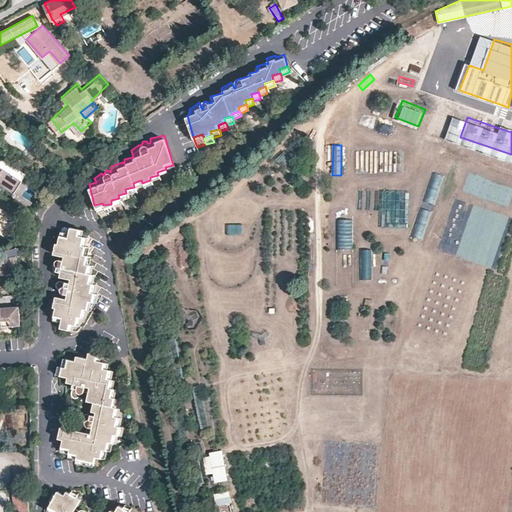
[(285,153),(276,159),(280,164),(289,158),(285,153)]
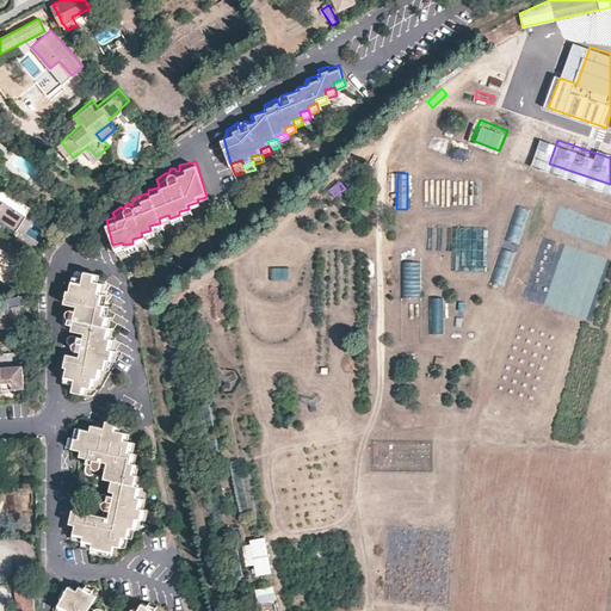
[(209,205),(207,197),(197,199),(198,202),(199,209),(209,205)]
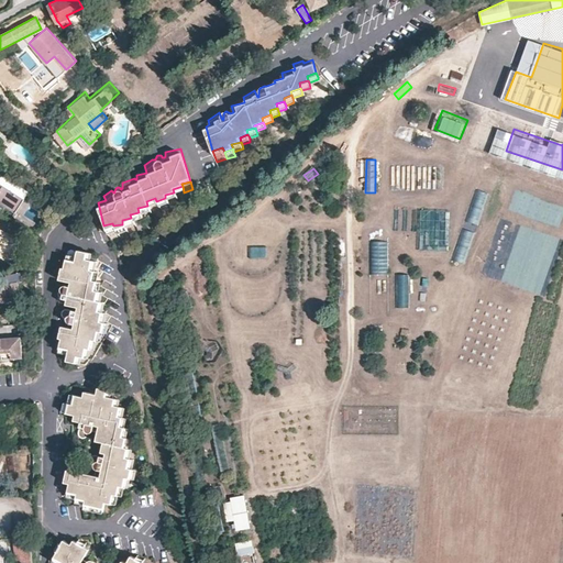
[(0,185),(0,202),(15,212),(23,200),(0,185)]
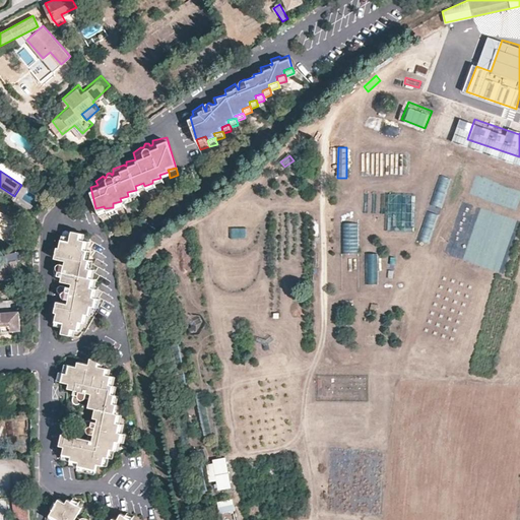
[(159,175),(160,178),(161,182),(171,179),(170,178),(169,172),(159,175)]
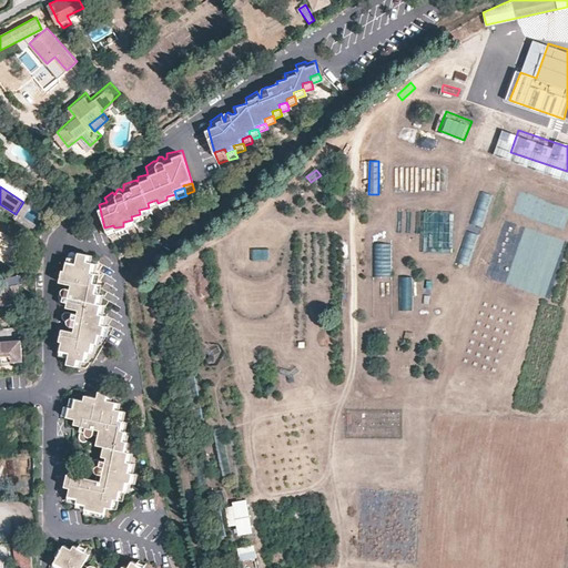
[(176,199),(175,194),(166,196),(166,200),(169,204),(178,202),(176,199)]
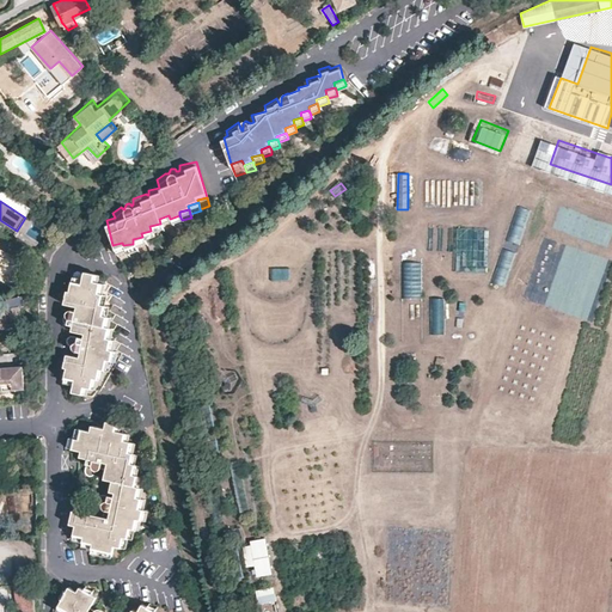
[(524,226),(527,210),(520,209),(516,225),(524,226)]
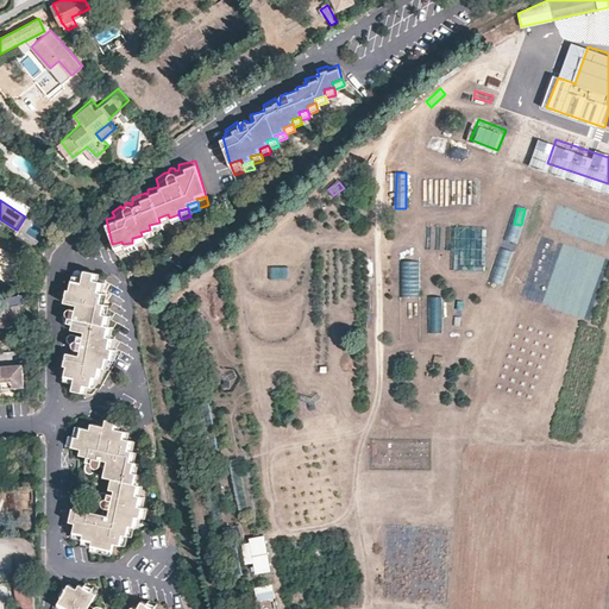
[(170,223),(169,218),(168,214),(158,218),(159,223),(161,226),(170,223)]
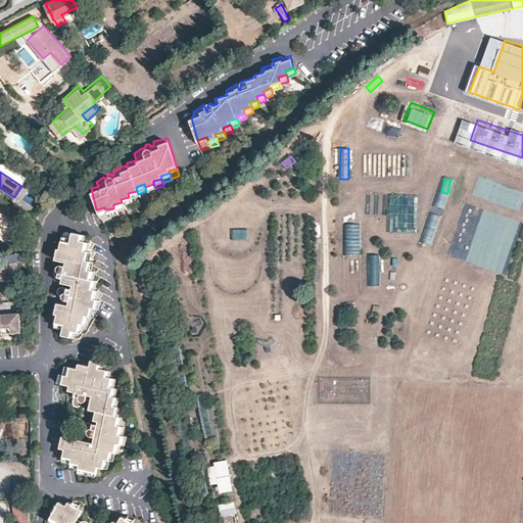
[(155,188),(153,184),(145,187),(146,191),(147,193),(155,191),(155,188)]
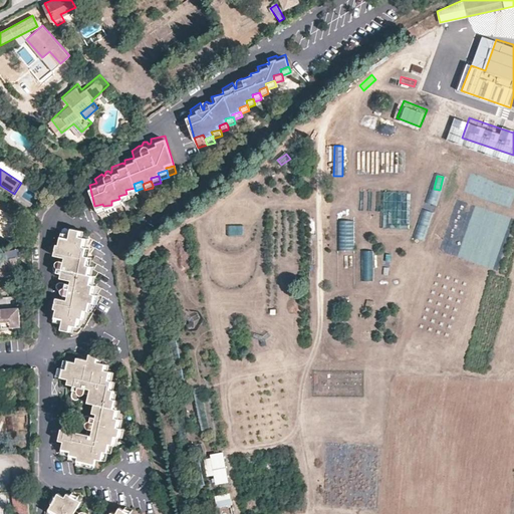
[(136,191),(135,188),(125,190),(126,194),(129,197),(137,195),(136,191)]
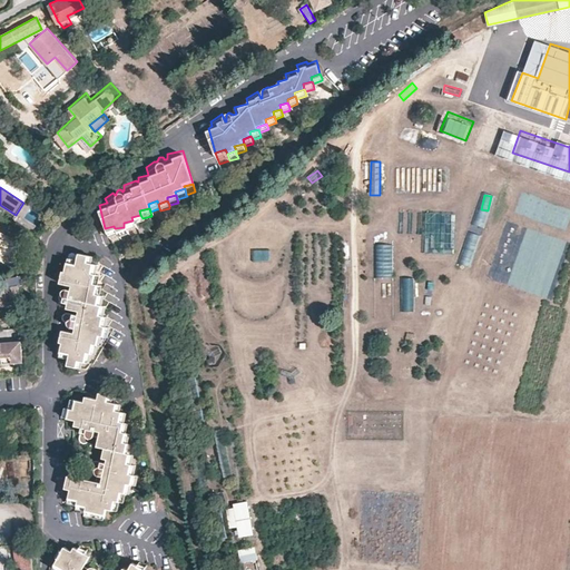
[(143,218),(140,215),(131,217),(133,220),(134,225),(143,222),(143,218)]
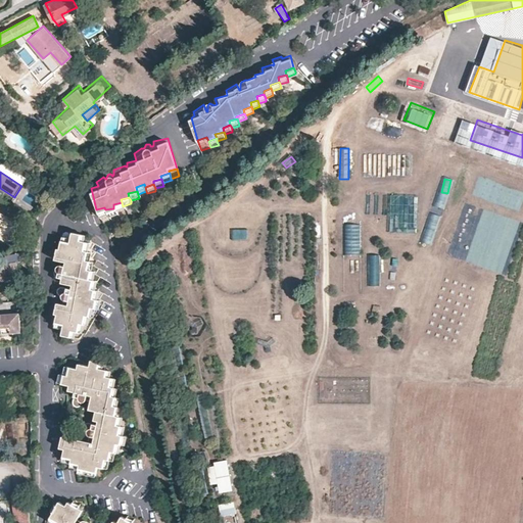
[(123,206),(122,202),(113,204),(113,208),(115,211),(123,209),(123,206)]
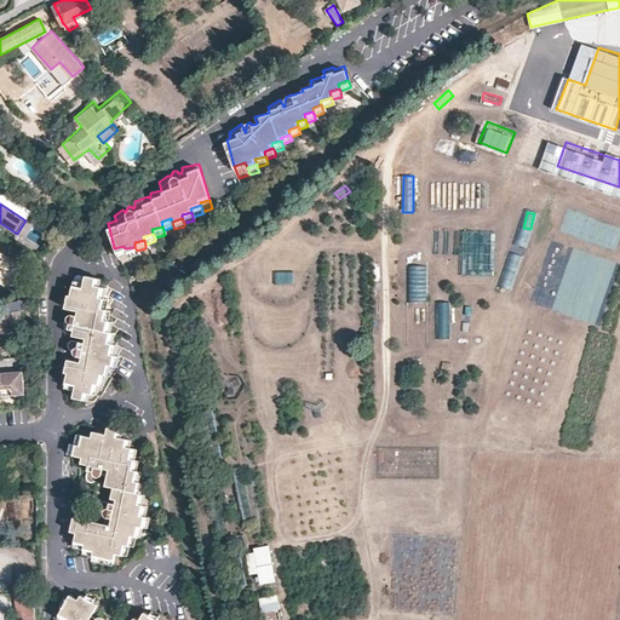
[(126,254),(125,248),(124,246),(114,248),(116,256),(126,254)]
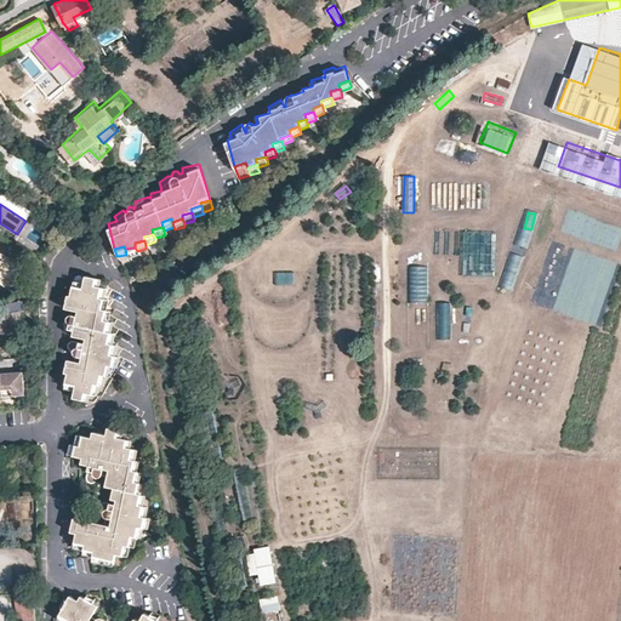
[(0,275),(18,273),(23,261),(0,249),(0,275)]
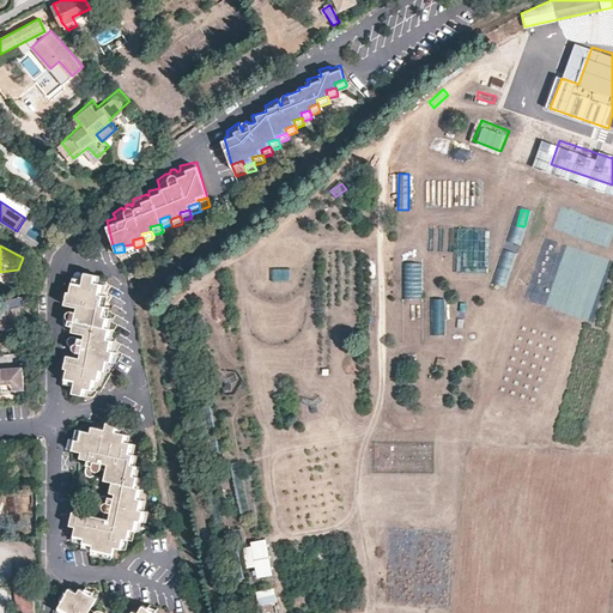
[(404,265),(404,301),(422,301),(423,265),(404,265)]
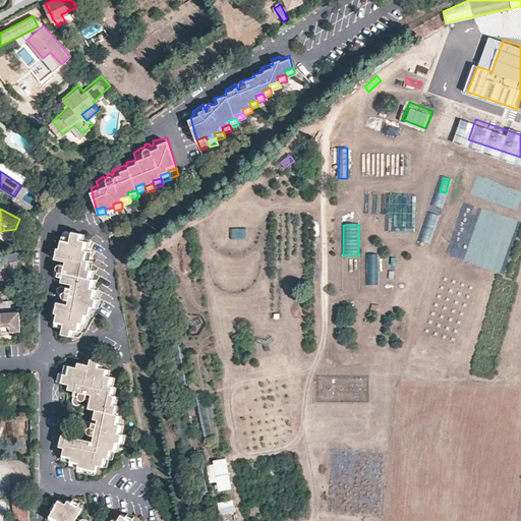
[(96,290),(97,282),(92,281),(93,273),(90,272),(91,263),(85,262),(87,253),(82,253),(83,244),(79,243),(80,235),(78,235),(74,235),(75,229),(66,228),(66,230),(65,234),(56,233),(55,241),(52,240),(51,251),(62,253),(62,257),(58,257),(56,261),(54,262),(52,264),(53,267),(54,269),(55,270),(56,270),(57,270),(58,271),(58,272),(58,274),(58,275),(59,275),(68,277),(69,277),(68,280),(68,281),(67,281),(58,280),(56,281),(55,284),(56,286),(58,288),(57,290),(58,291),(59,292),(60,293),(65,294),(65,298),(55,297),(53,308),(55,308),(53,316),(62,319),(61,323),(60,329),(70,331),(72,324),(76,325),(82,326),(83,316),(88,317),(89,307),(94,308),(95,299),(99,299),(100,291),(96,290)]
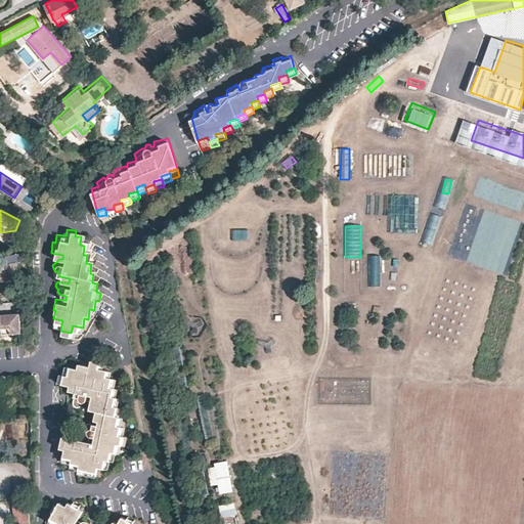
[(372,257),(373,267),(380,266),(379,256),(372,257)]
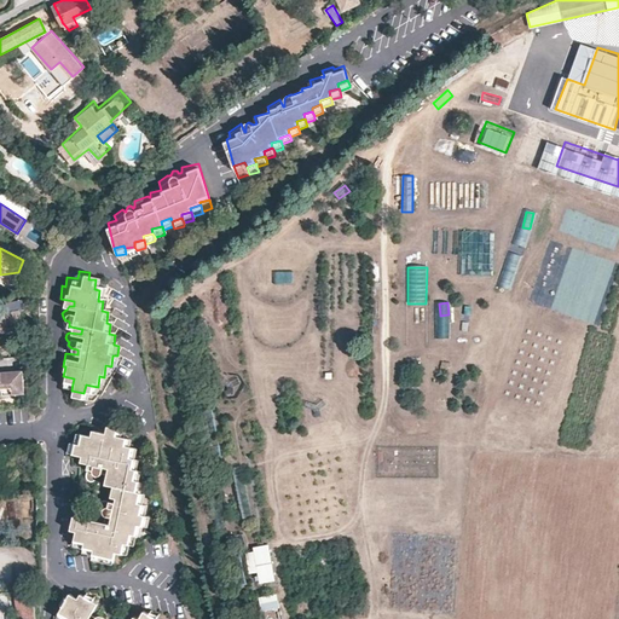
[(22,324),(19,310),(0,312),(0,334),(12,333),(11,327),(22,324)]
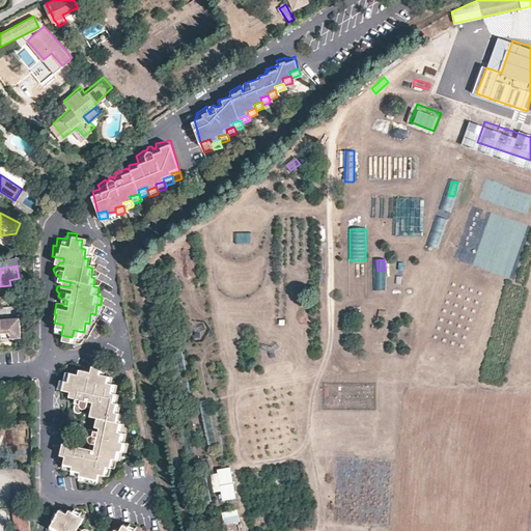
[(30,313),(30,305),(21,305),(21,313),(30,313)]
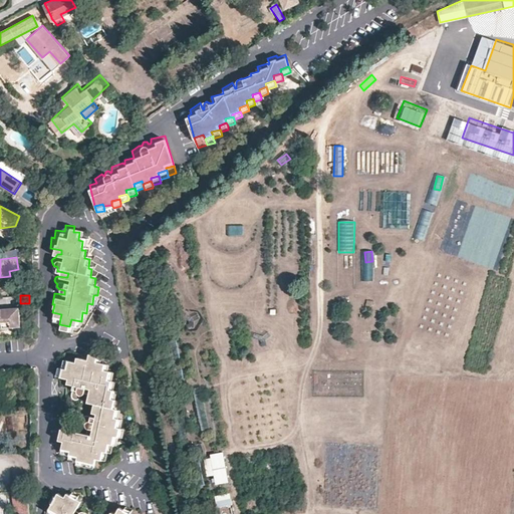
[(22,326),(20,308),(0,309),(0,329),(12,328),(12,327),(22,326)]
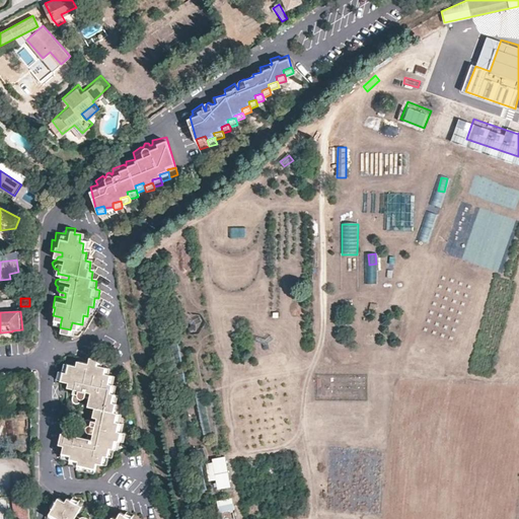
[(113,416),(115,408),(109,405),(112,396),(107,395),(109,387),(105,386),(107,377),(103,376),(105,367),(101,366),(103,360),(99,359),(101,352),(92,350),(90,356),(79,353),(77,358),(69,356),(67,364),(63,363),(61,372),(69,374),(68,379),(73,381),(72,389),(72,391),(72,392),(73,393),(74,394),(75,395),(77,394),(78,394),(80,393),(80,392),(81,392),(82,392),(83,392),(84,391),(84,390),(86,384),(91,385),(87,398),(93,400),(91,410),(95,412),(94,416),(87,414),(85,413),(83,413),(81,414),(79,415),(79,418),(80,420),(81,422),(83,423),(83,424),(84,425),(84,427),(86,427),(92,429),(90,435),(84,433),(60,426),(57,437),(62,439),(60,446),(68,449),(67,453),(76,456),(75,459),(91,464),(93,457),(100,459),(102,450),(106,451),(108,442),(113,443),(115,435),(119,436),(121,427),(117,426),(119,418),(113,416)]
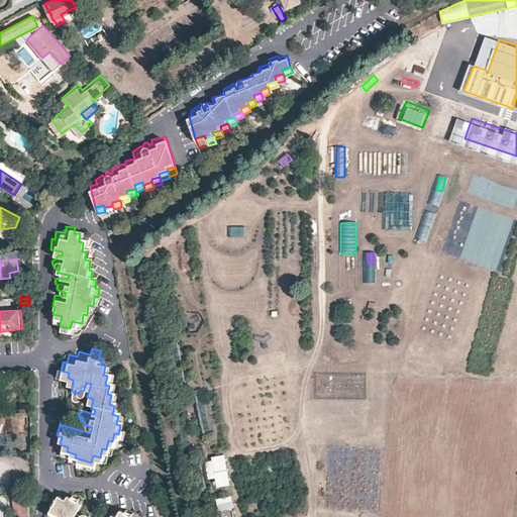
[(31,409),(31,399),(23,399),(23,409),(31,409)]
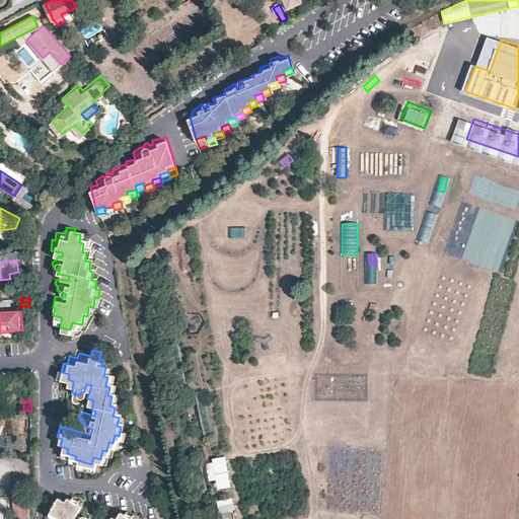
[(31,433),(31,411),(23,411),(24,433),(31,433)]
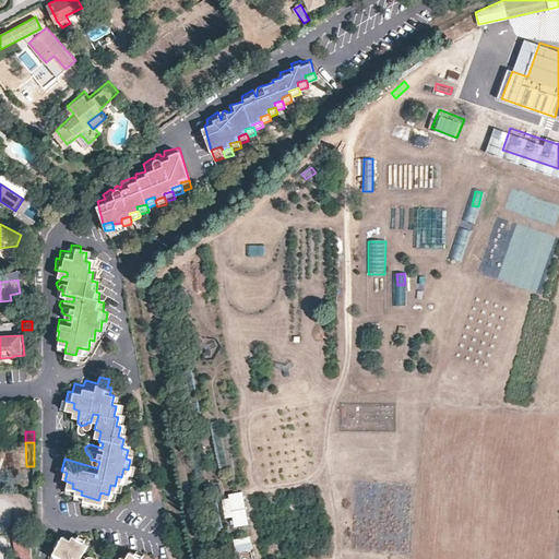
[(244,494),(223,497),(227,520),(233,519),(235,528),(249,526),(244,494)]
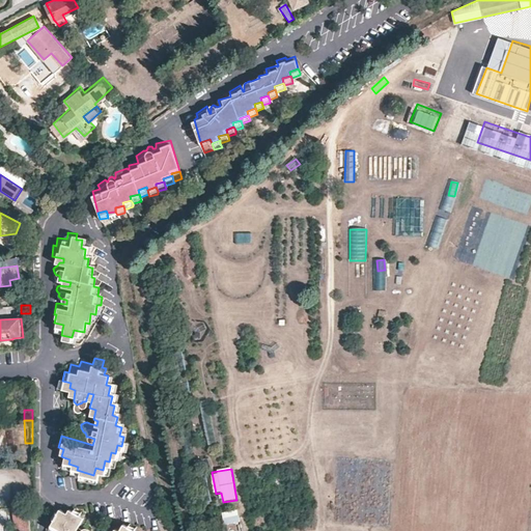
[(92,479),(93,475),(77,470),(76,474),(92,479)]
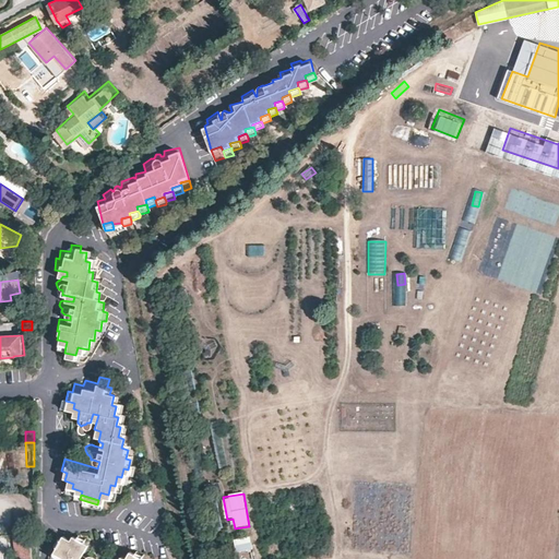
[(16,558),(31,558),(30,532),(14,534),(16,558)]
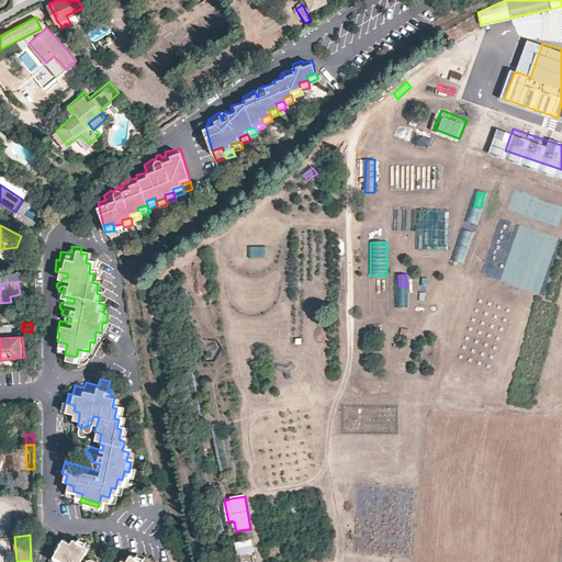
[(145,561),(141,559),(135,555),(131,561),(127,561),(125,561),(124,561),(97,561),(98,561),(97,560),(94,560),(92,560),(90,561),(87,559),(92,548),(88,544),(80,540),(76,538),(74,542),(66,539),(64,543),(59,551),(56,555),(67,561),(145,561)]
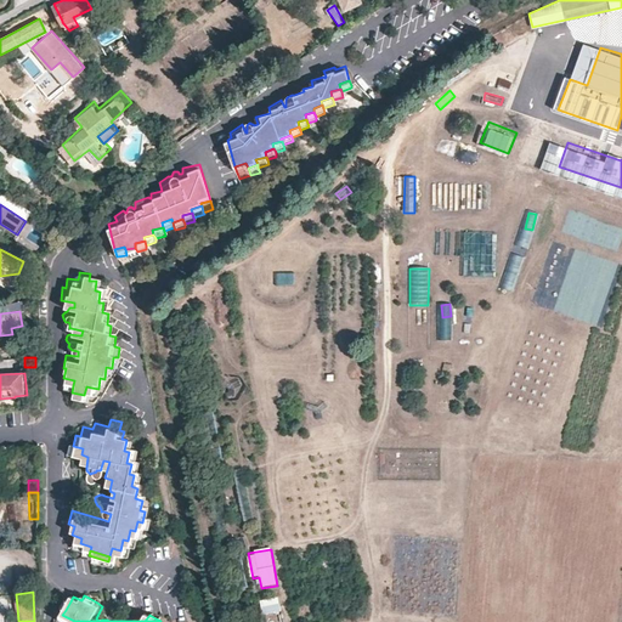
[(280,598),(260,600),(263,616),(281,614),(280,598)]
